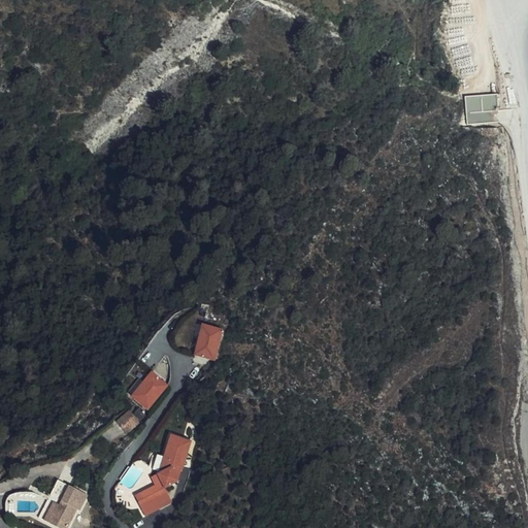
[(467,112),(498,109),(497,93),(465,96),(467,112)]
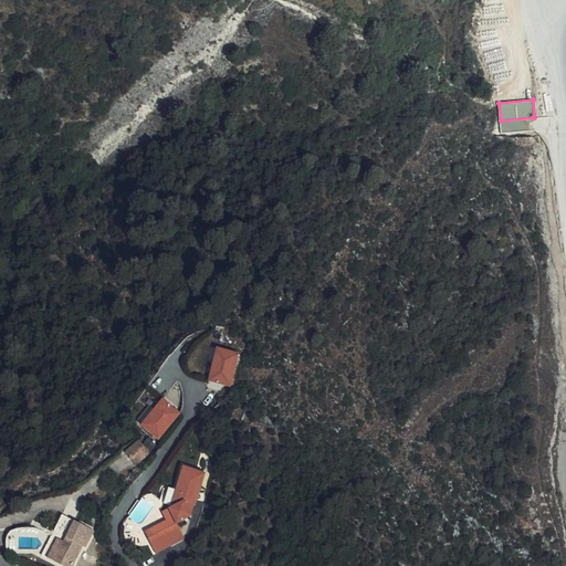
[(206,347),(200,380),(223,385),(230,352),(206,347)]
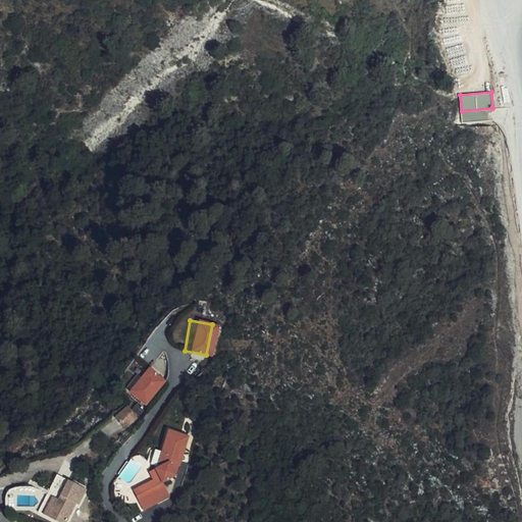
[(145,367),(127,388),(147,405),(164,383),(145,367)]
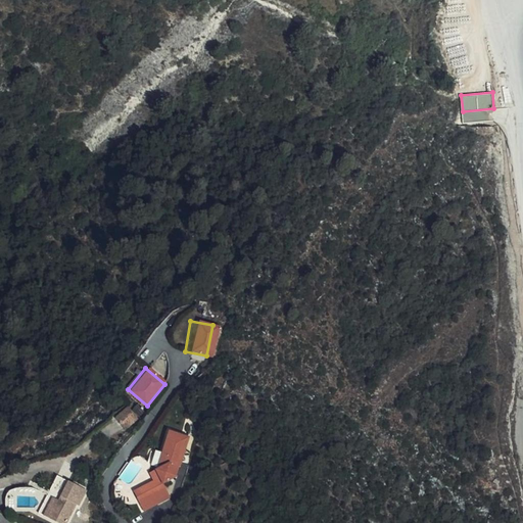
[(127,428),(139,417),(129,406),(116,418),(127,428)]
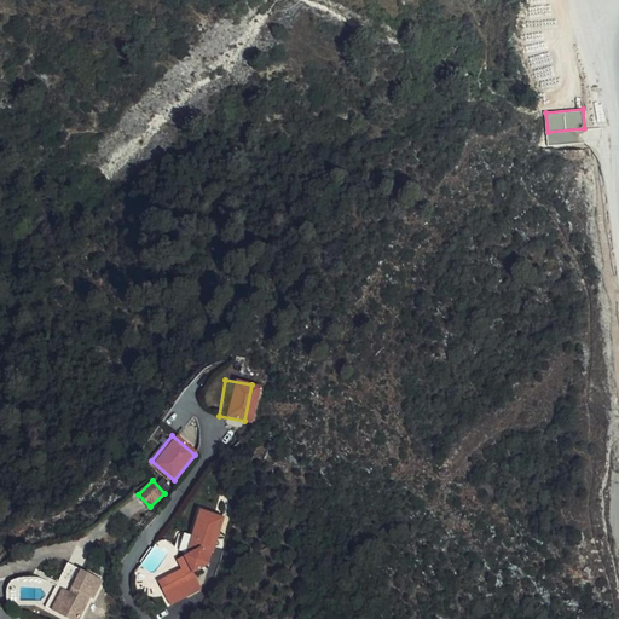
[(160,577),(172,603),(204,589),(196,570),(207,566),(203,557),(212,560),(226,519),(201,510),(187,551),(178,555),(183,567),(160,577)]
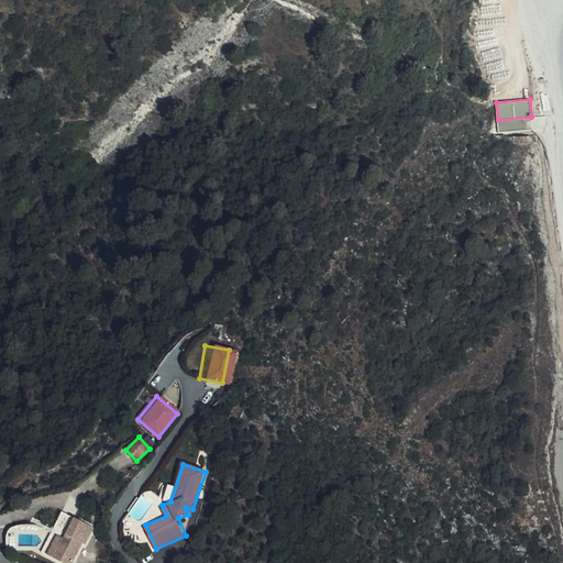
[(65,562),(73,562),(84,543),(86,544),(95,527),(63,510),(42,551),(65,562)]
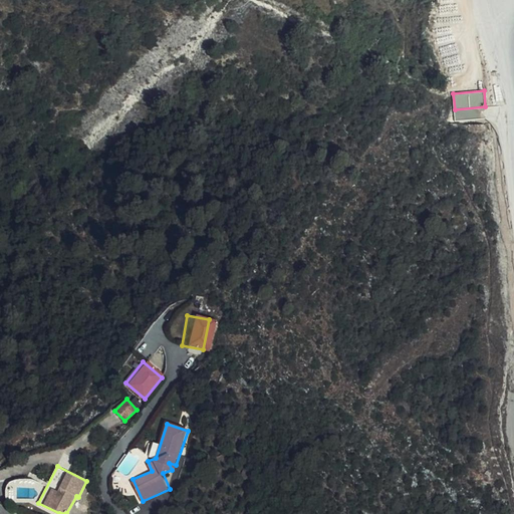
All buildings are outlined.
